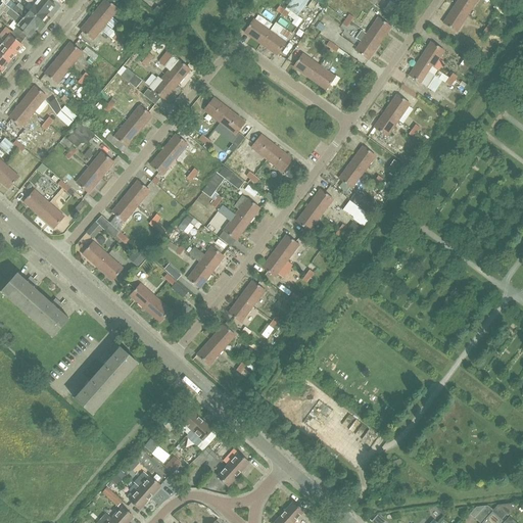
[(42,21),(49,13),(32,0),(25,0),(28,3),(25,7),(42,21)]
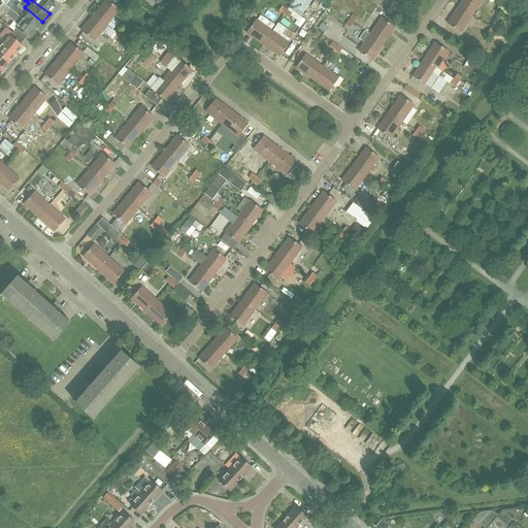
[(32,0),(50,13),(56,5),(48,0),(32,0)]
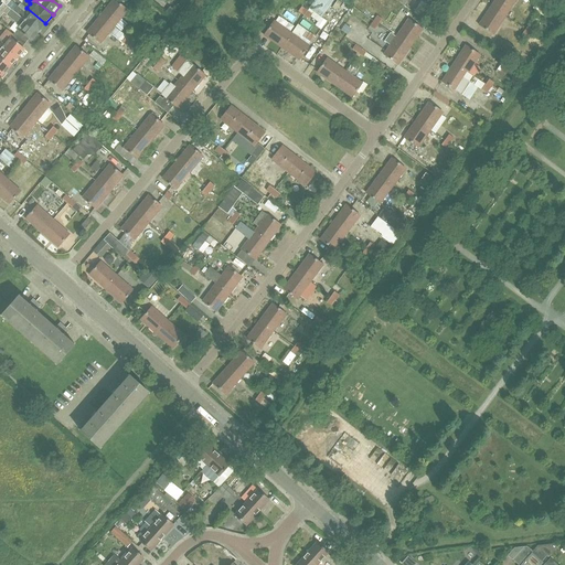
[(115,0),(114,0),(102,17),(115,27),(128,10),(115,0)]
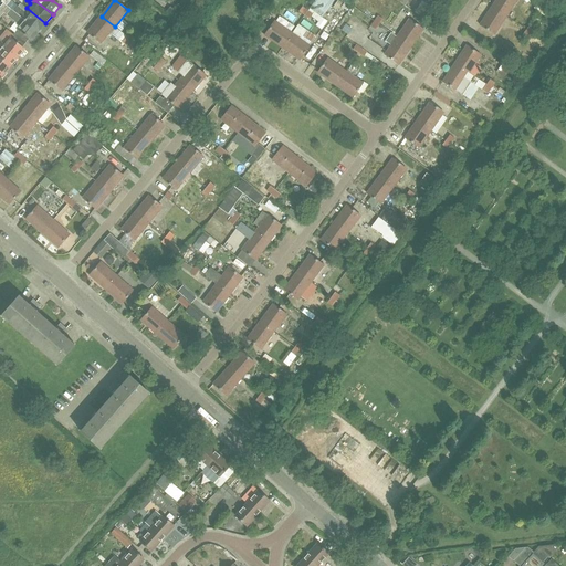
[(323,18),(336,0),(315,0),(310,8),(323,18)]
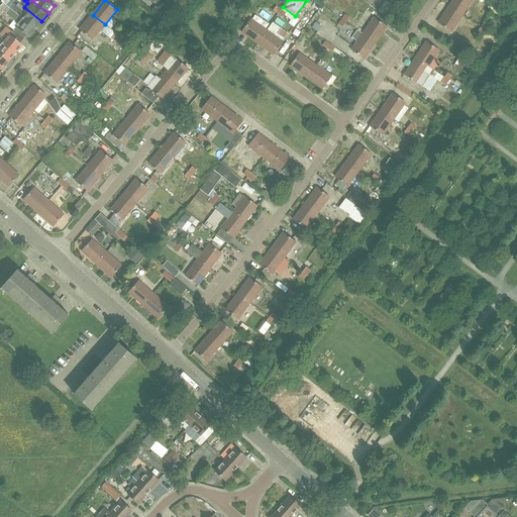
[(453,0),(449,7),(461,15),(472,0),(453,0)]
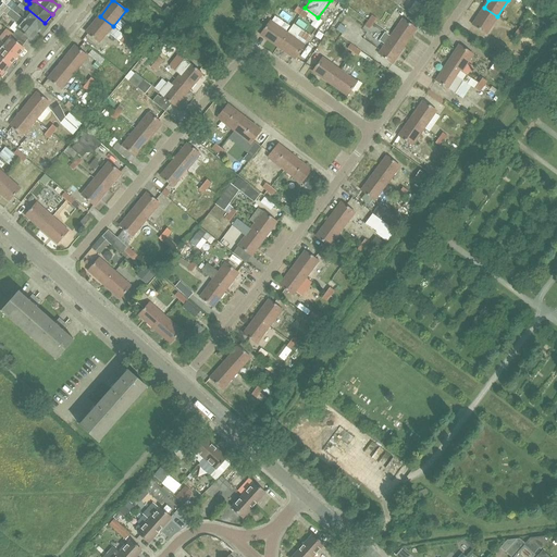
[(416,1),(408,13),(413,16),(421,4),(416,1)]
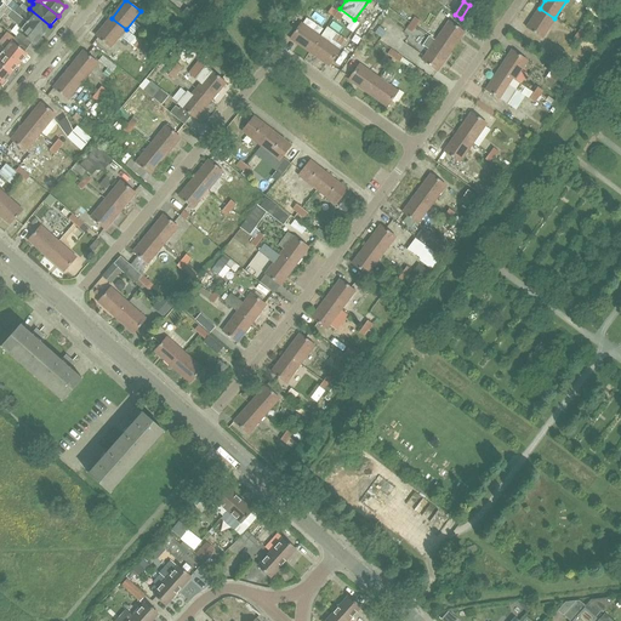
[(182,12),(198,26),(208,12),(200,6),(194,13),(187,7),(182,12)]
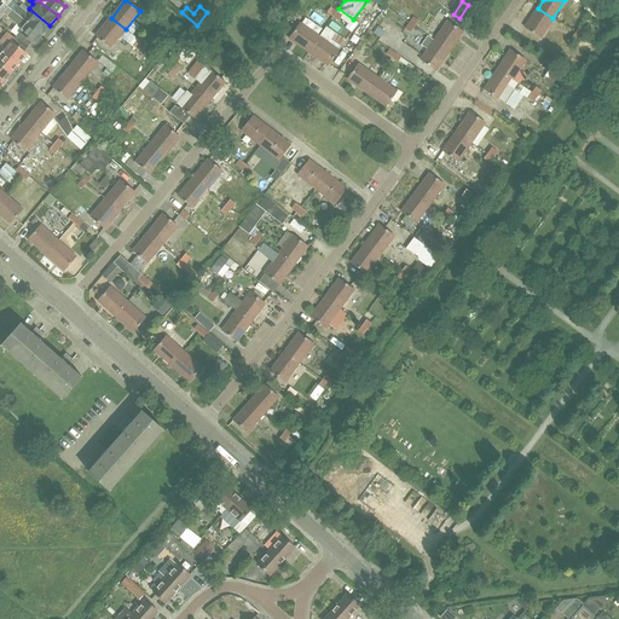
[(325,13),(333,18),(337,12),(334,10),(334,9),(331,6),(325,13)]
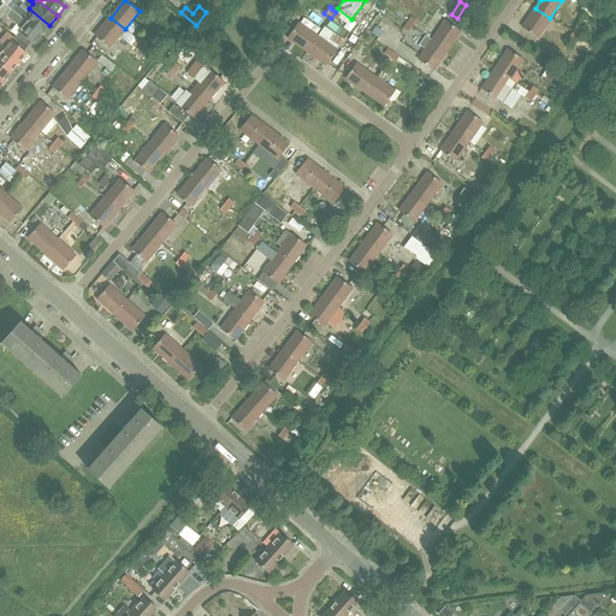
[(42,35),(49,25),(29,9),(24,13),(17,7),(13,12),(42,35)]
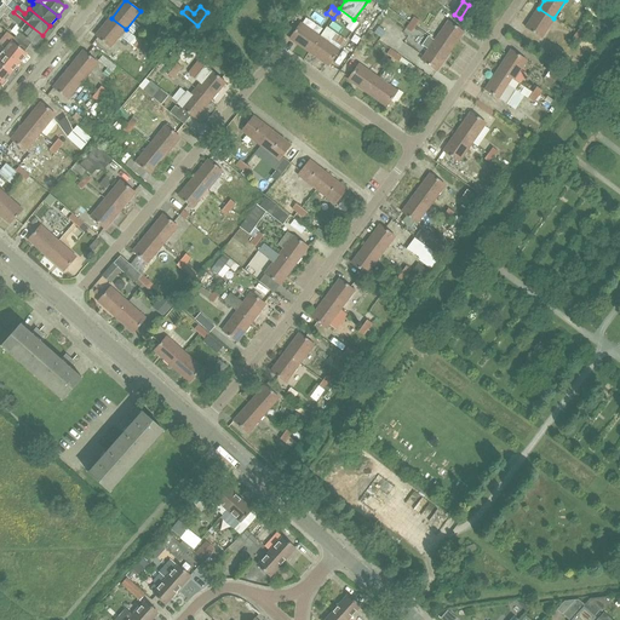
[(540,39),(554,18),(539,9),(526,28),(540,39)]
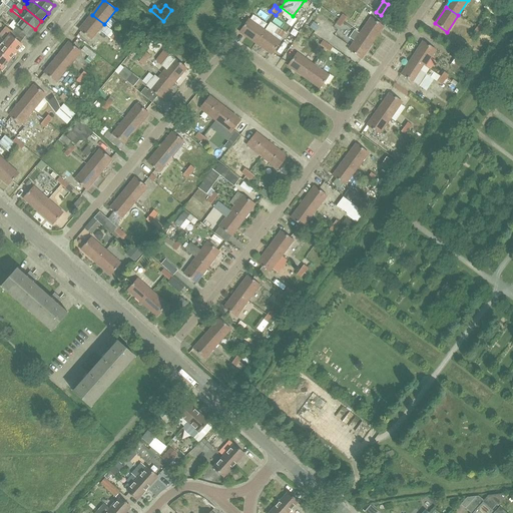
[(26,35),(28,37),(29,36),(33,31),(35,29),(11,10),(10,9),(6,14),(18,24),(16,27),(26,35)]
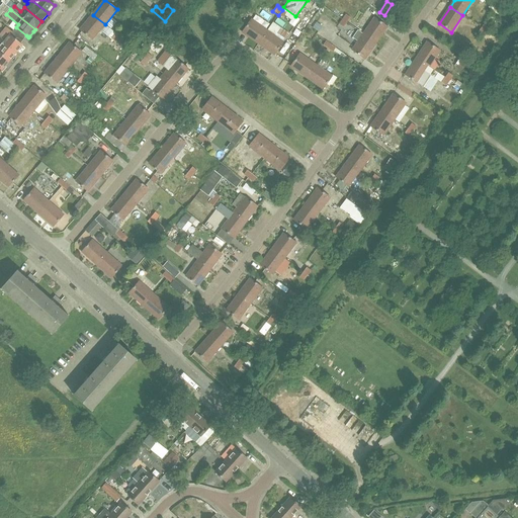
[(509,26),(513,19),(504,13),(499,19),(509,26)]
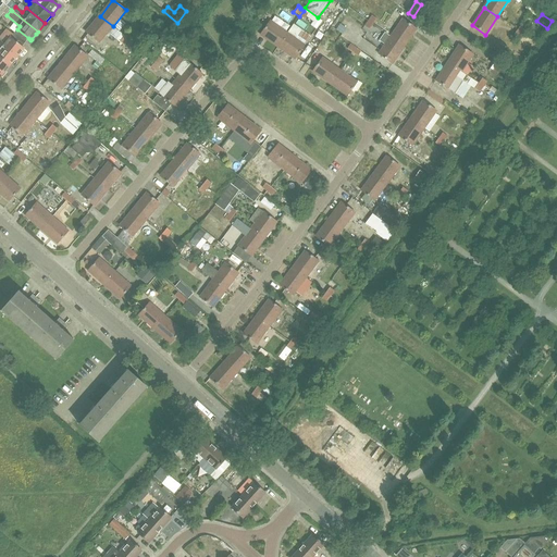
[(368,22),(373,25),(378,20),(372,15),(368,22)]
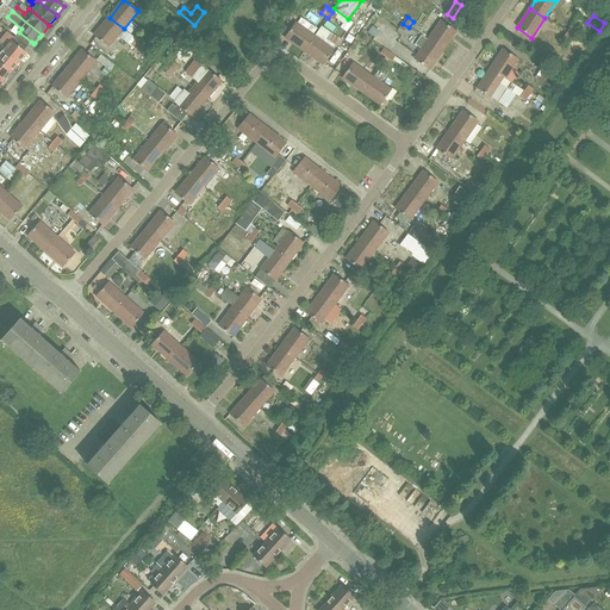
[(109,48),(124,29),(110,18),(94,36),(109,48)]
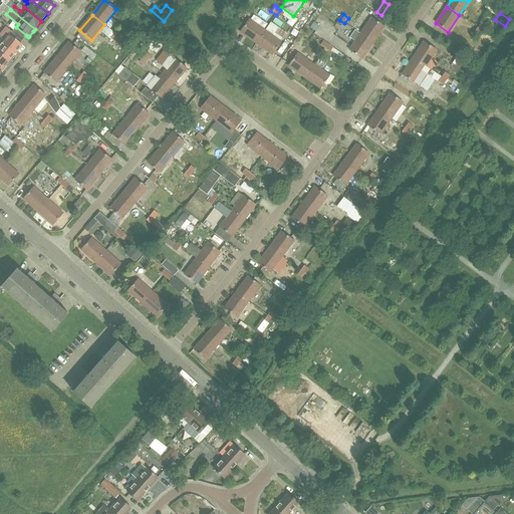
[(363,29),(360,34),(372,43),(384,27),(376,21),(371,18),(363,29)]
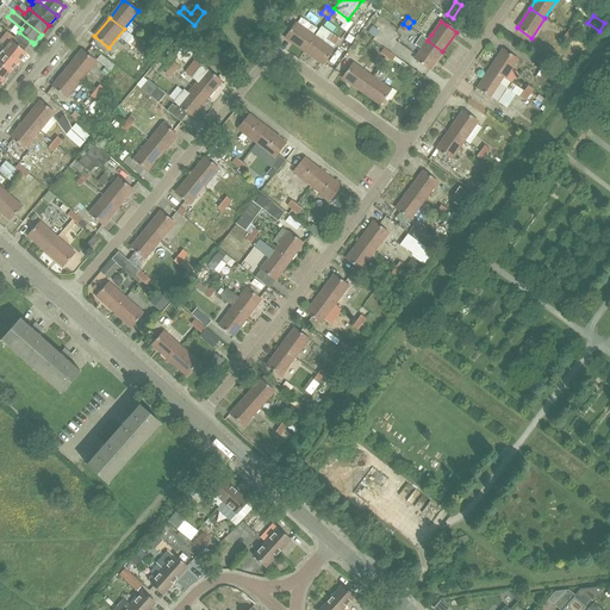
[(304,53),(313,37),(296,24),(285,39),(304,53)]
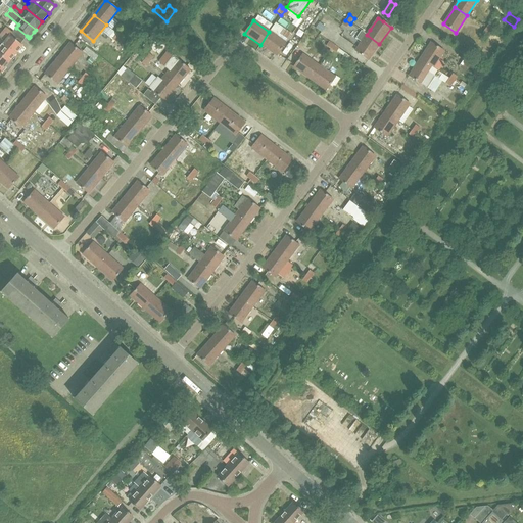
[(346,29),(350,24),(345,20),(341,26),(346,29)]
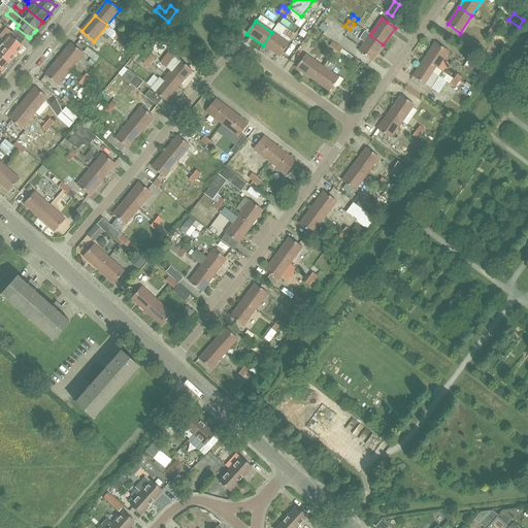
[(489,27),(494,31),(497,26),(492,22),(489,27)]
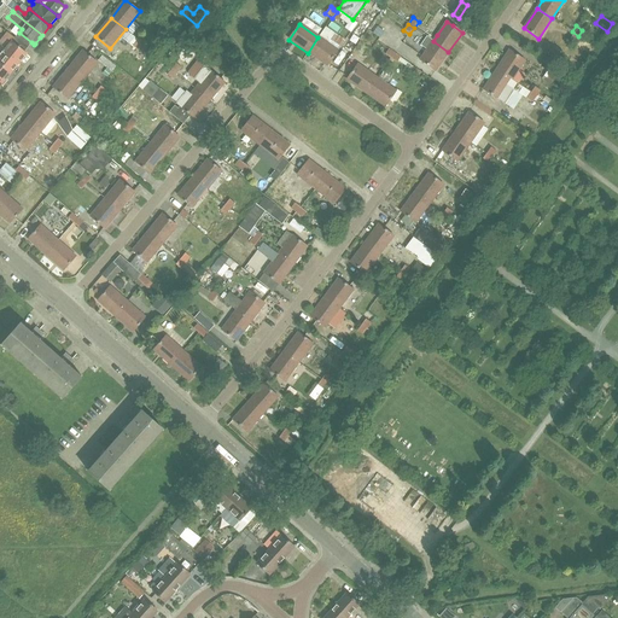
[(169,29),(161,27),(158,36),(167,39),(169,29)]
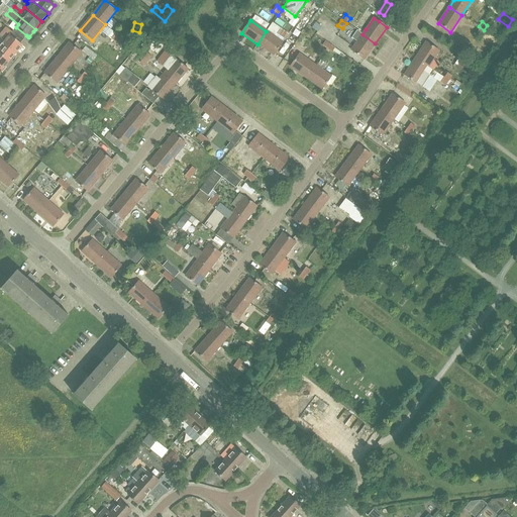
[(481,35),(484,30),(479,26),(475,31),(481,35)]
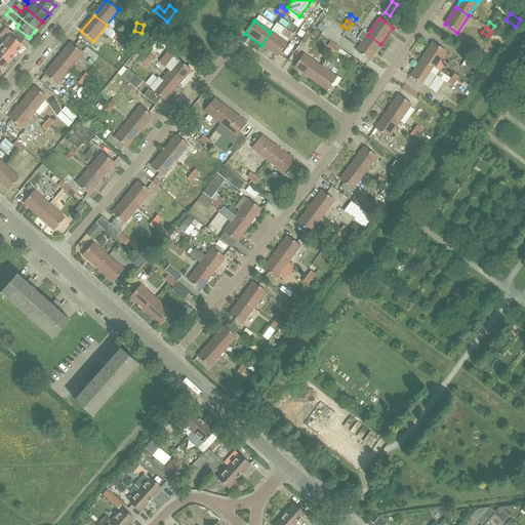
[(120,30),(116,34),(121,38),(124,34),(120,30)]
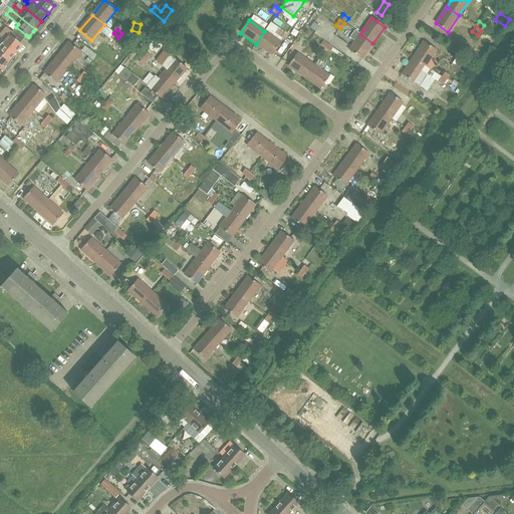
[(372,43),(360,34),(354,30),(349,37),(355,41),(348,50),(361,59),(372,43)]
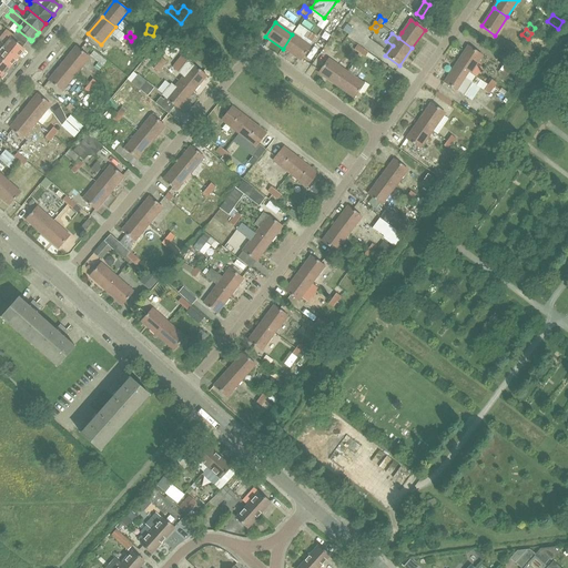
[(311,48),(292,34),(283,49),(301,61),(311,48)]
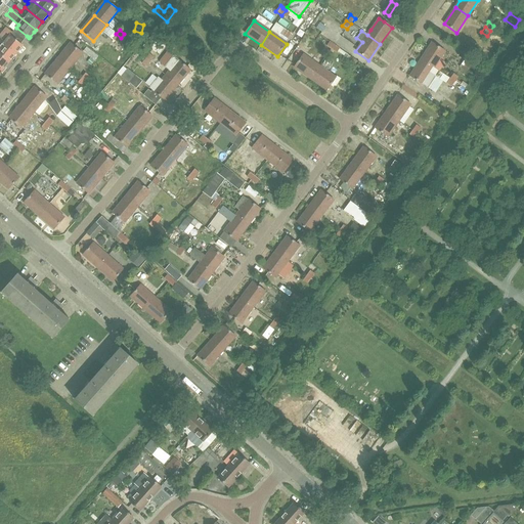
[(493,33),(489,39),(501,48),(507,43),(493,33)]
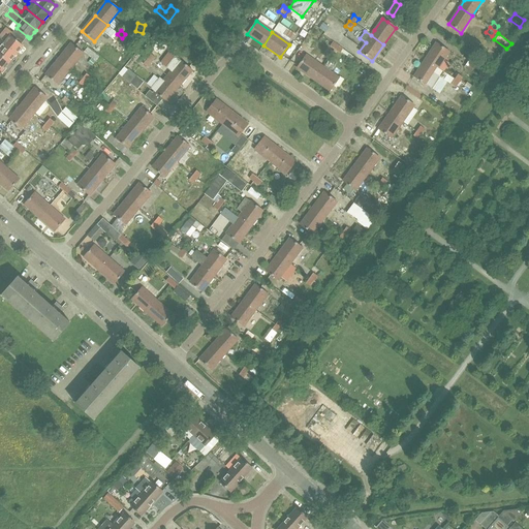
[(9,35),(6,40),(0,34),(0,40),(17,54),(23,47),(9,35)]
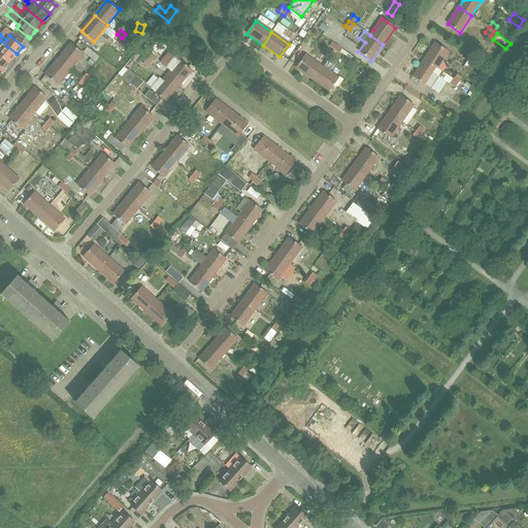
[(118,42),(122,38),(117,34),(112,39),(118,42)]
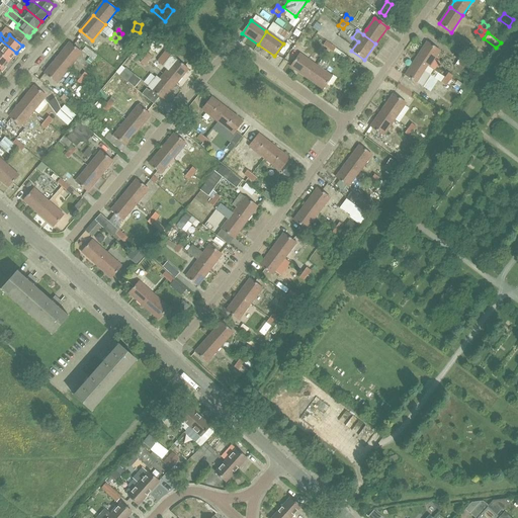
[(0,53),(9,61),(16,53),(0,39),(0,53)]
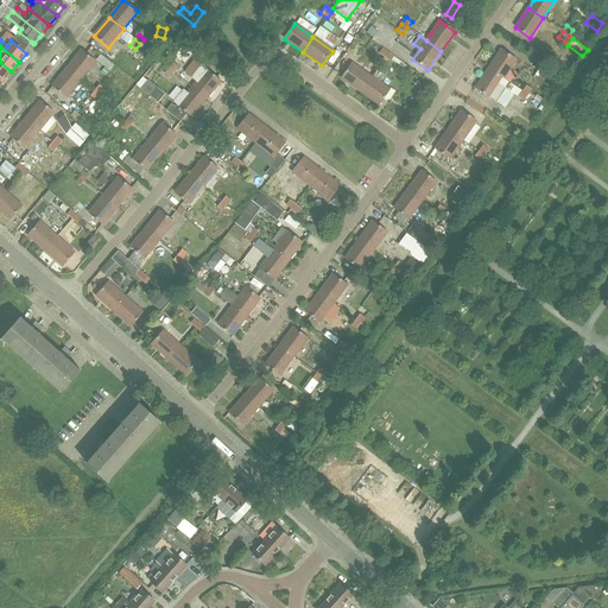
[(488,69),(504,78),(515,59),(501,50),(488,69)]
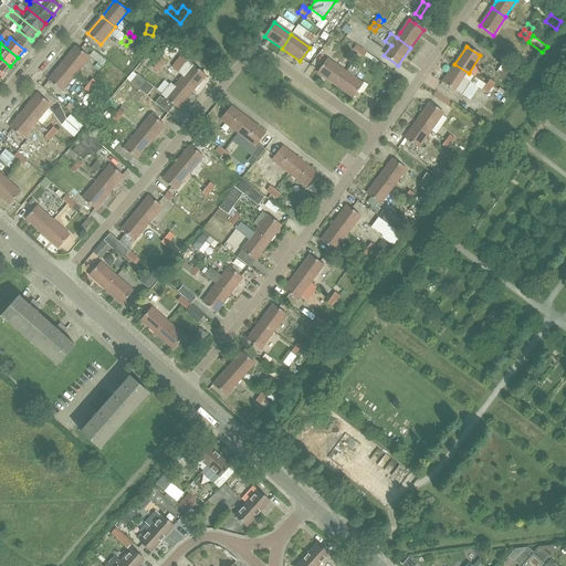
[(76,48),(63,63),(76,74),(90,58),(76,48)]
